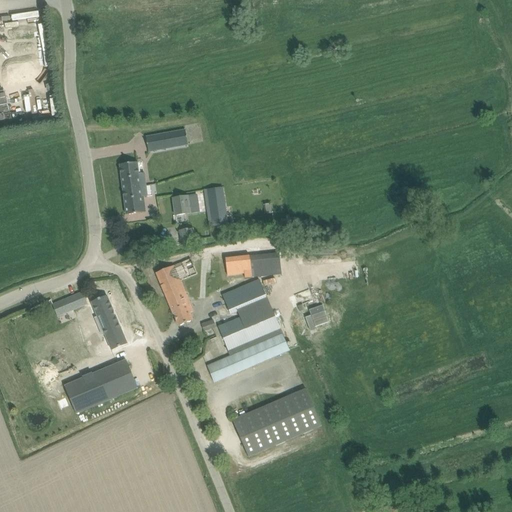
[(48,19),(23,20),(23,36),(49,35),(48,19)]
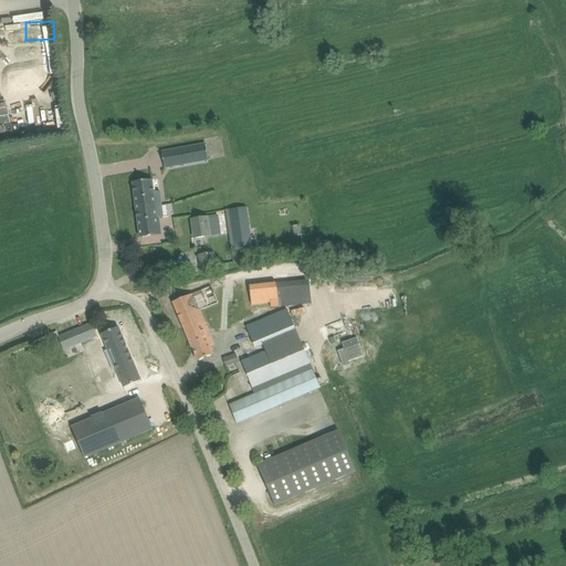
[(7,75),(13,117),(50,111),(49,104),(65,102),(64,94),(48,96),(45,87),(59,85),(54,58),(20,63),(22,73),(7,75)]
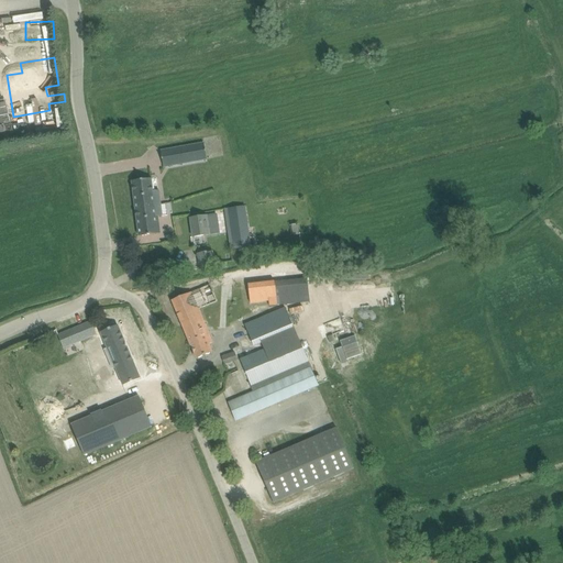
[(203,143),(183,147),(186,164),(207,159),(203,143)]
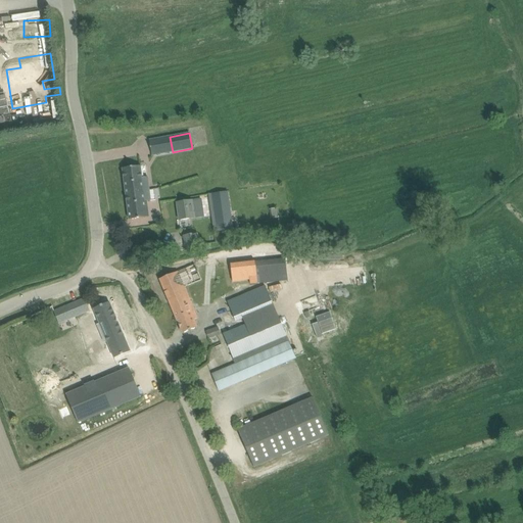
[(152,155),(173,152),(170,137),(149,140),(152,155)]
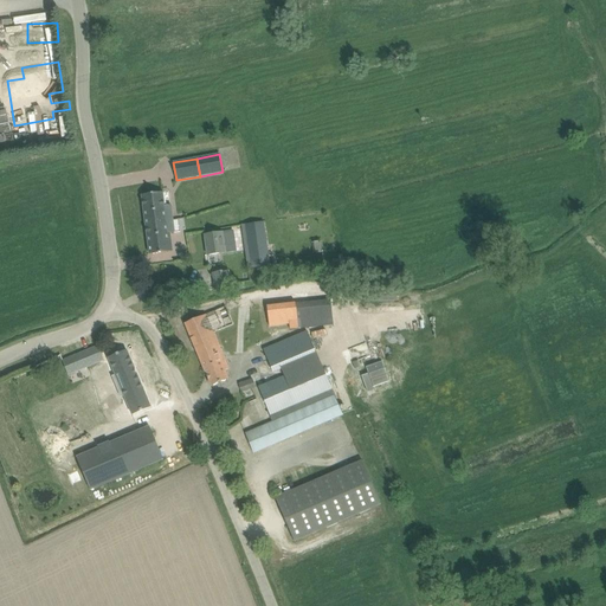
[(162,193),(142,195),(147,227),(158,225),(158,223),(173,220),(172,208),(171,205),(167,206),(165,206),(162,193)]
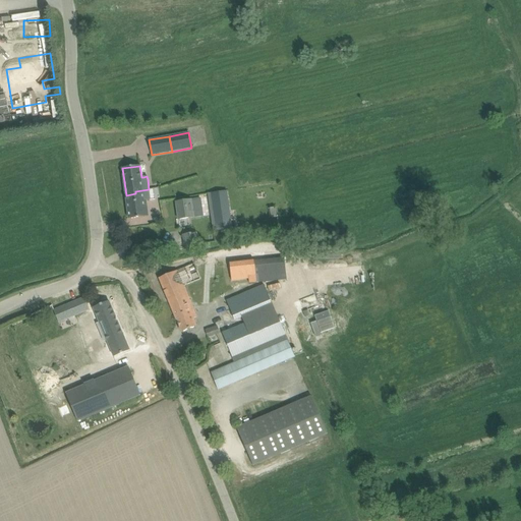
[(135,193),(126,195),(129,219),(148,217),(146,200),(150,200),(149,189),(135,191),(135,193)]
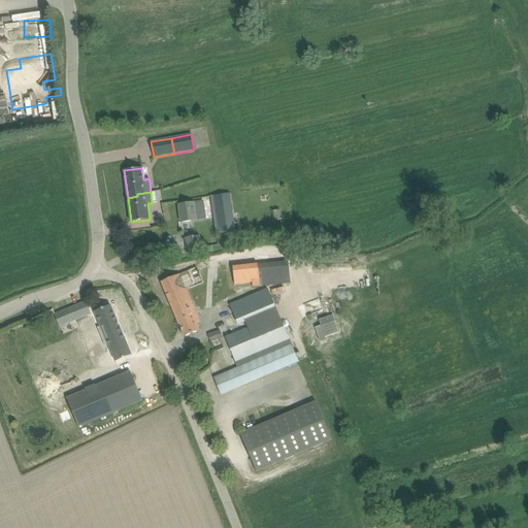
[(235,231),(230,194),(211,196),(217,234),(235,231)]
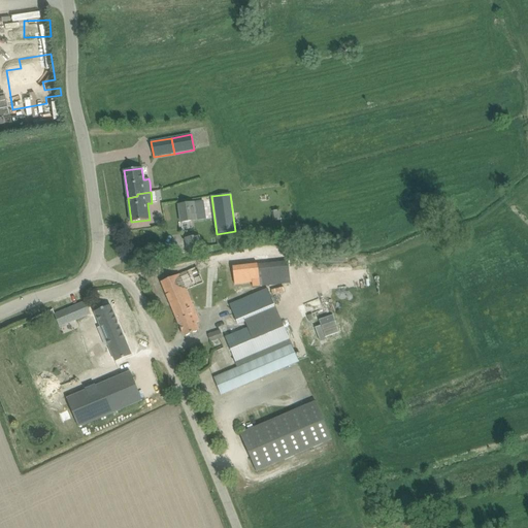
[(189,203),(178,205),(182,223),(192,221),(204,220),(206,219),(203,201),(194,203),(189,203)]
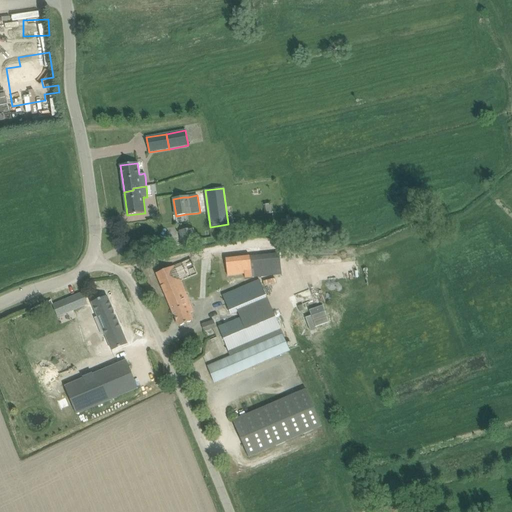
[(180,231),(182,242),(194,240),(193,229),(180,231)]
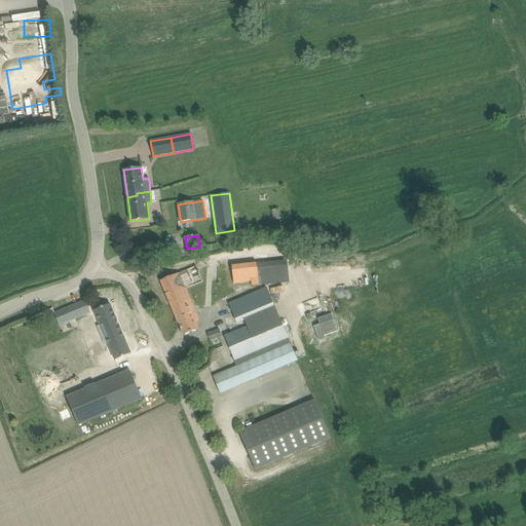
[(290,283),(288,260),(232,266),(234,279),(242,278),(242,283),(251,282),(251,287),(274,285),(290,283)]
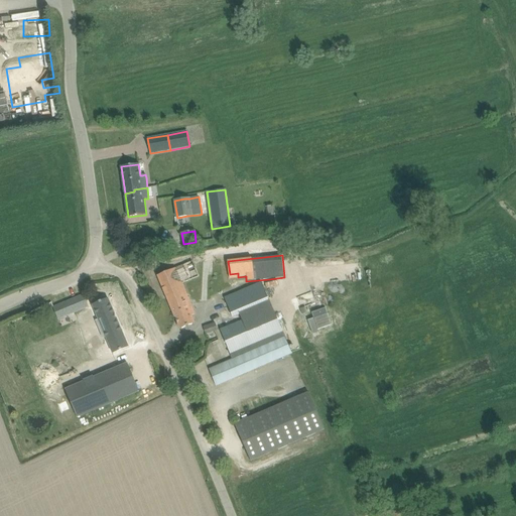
[(167,272),(157,275),(179,329),(189,326),(195,323),(191,315),(196,313),(188,297),(183,285),(200,278),(197,271),(192,261),(167,272)]
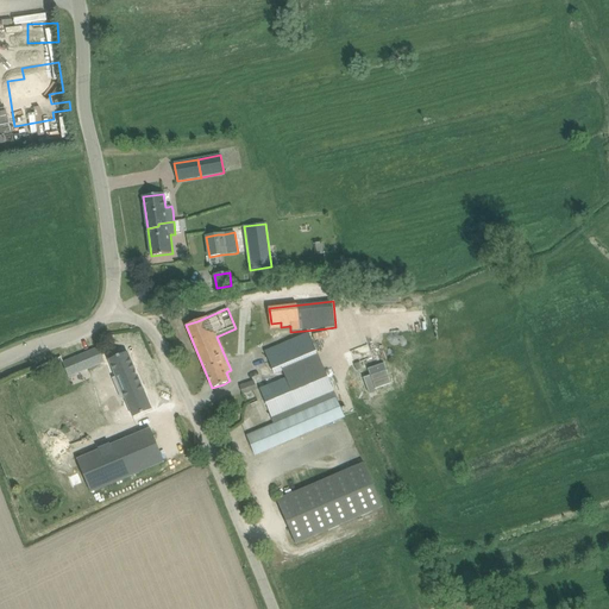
[(275,425),(246,435),(255,456),(265,451),(345,418),(322,364),(308,333),(264,352),(275,375),(283,371),(287,378),(271,384),(259,389),(275,425)]
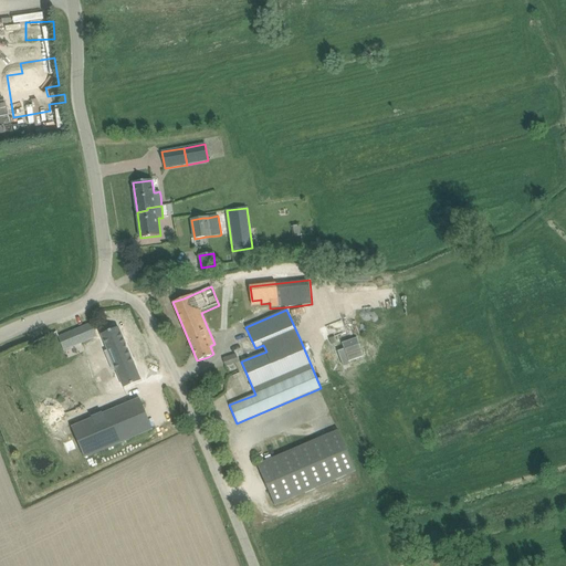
[(64,350),(97,336),(92,323),(59,337),(64,350)]
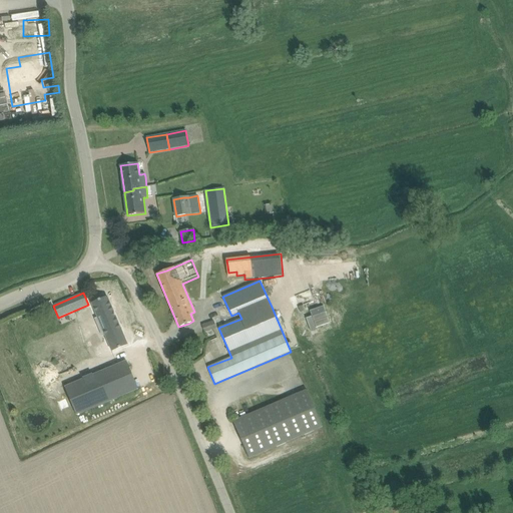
[(94,303),(91,304),(112,353),(128,346),(107,297),(94,303)]
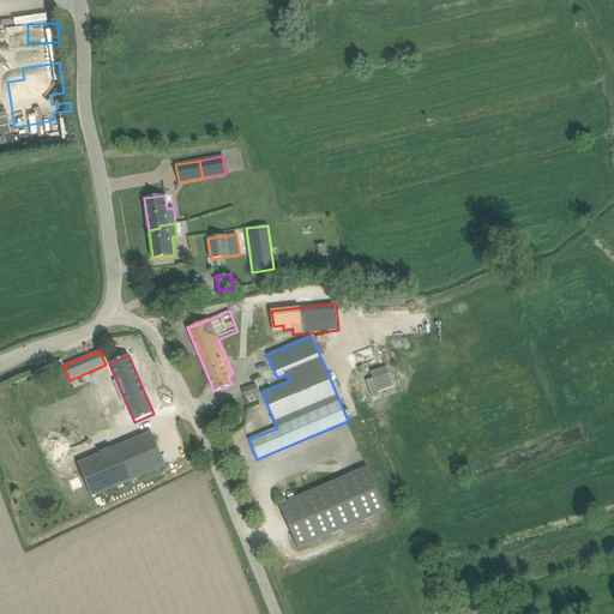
[(245,398),(258,392),(256,385),(241,390),(245,398)]
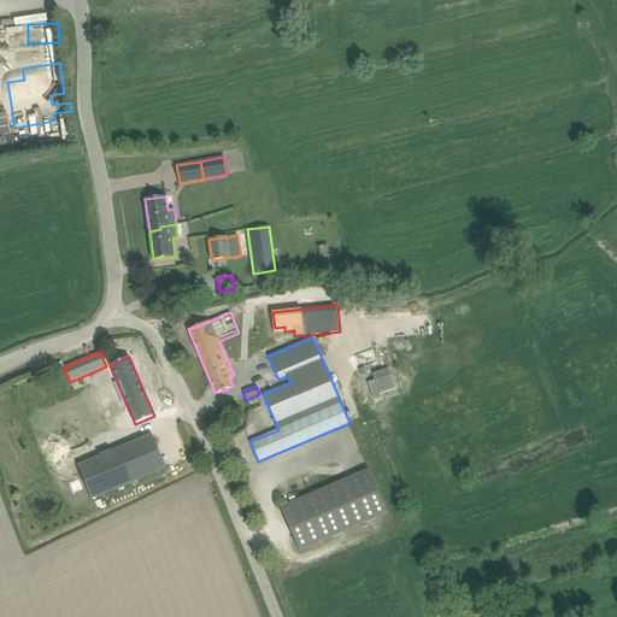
[(152,435),(78,466),(92,499),(166,468),(152,435)]
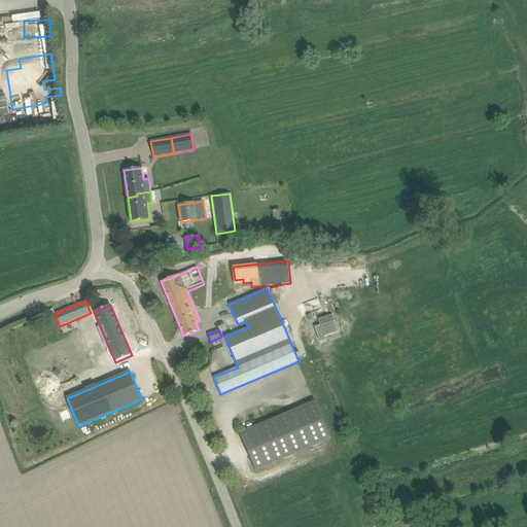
[(257,470),(332,438),(316,400),(241,433),(257,470)]
